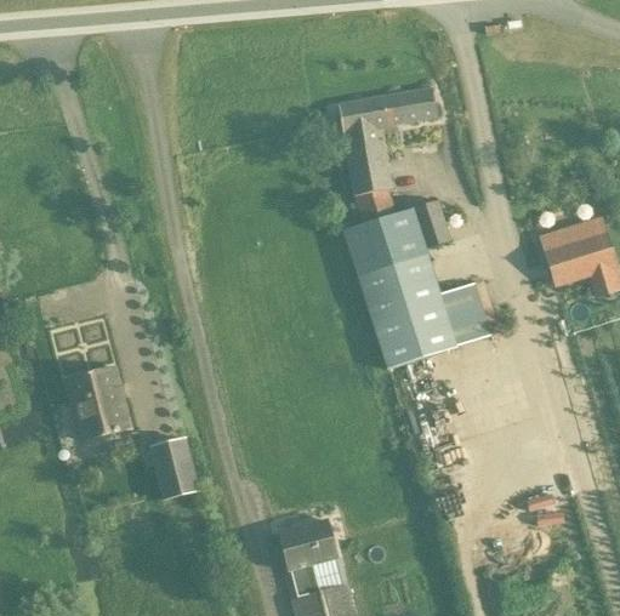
[(385,95),(390,124),(439,115),(434,86),(385,95)]
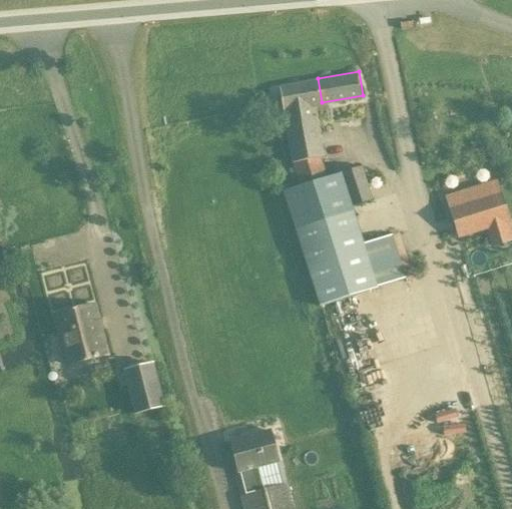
[(325,155),(316,103),(322,102),(318,78),(280,85),(293,160),(294,159),(300,180),(326,171),(321,156),(325,155)]
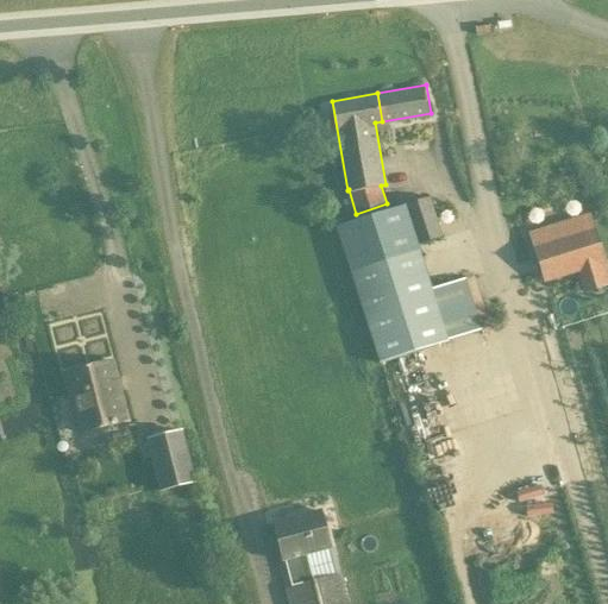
[(443,236),(430,194),(405,201),(405,202),(418,244),(443,236)]
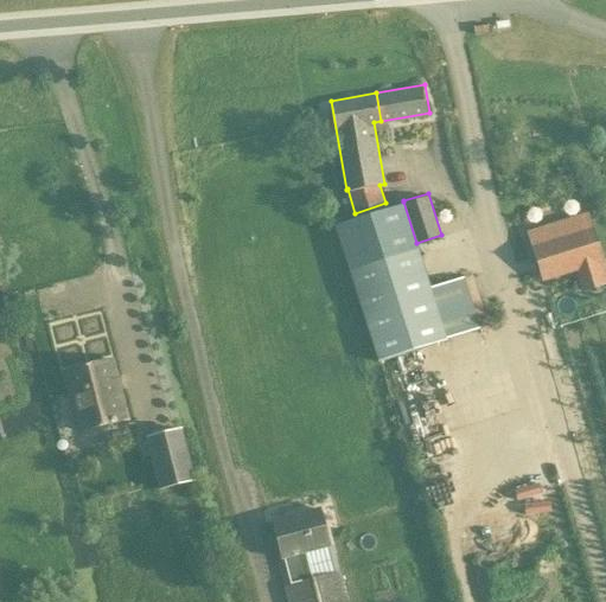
[(380,359),(446,338),(446,337),(431,286),(416,243),(403,202),(336,223),(380,359)]
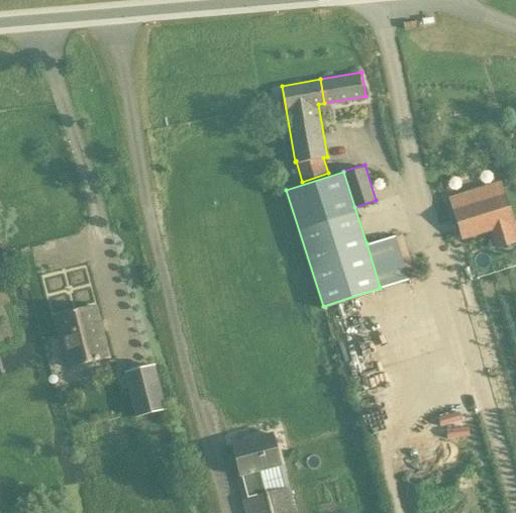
[(507,191),(456,206),(465,232),(494,224),(500,242),(515,237),(515,233),(511,219),(515,218),(507,191)]
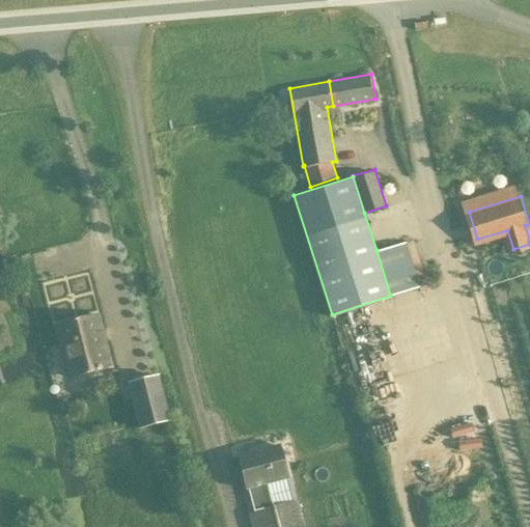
[(378,249),(377,250),(390,295),(419,285),(406,241),(378,249)]
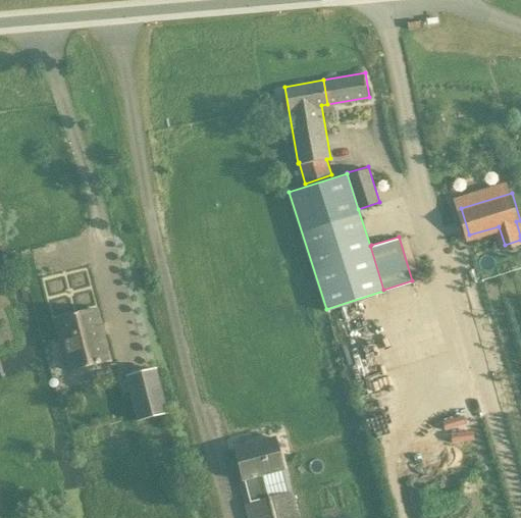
[(69,368),(110,359),(97,307),(57,317),(69,368)]
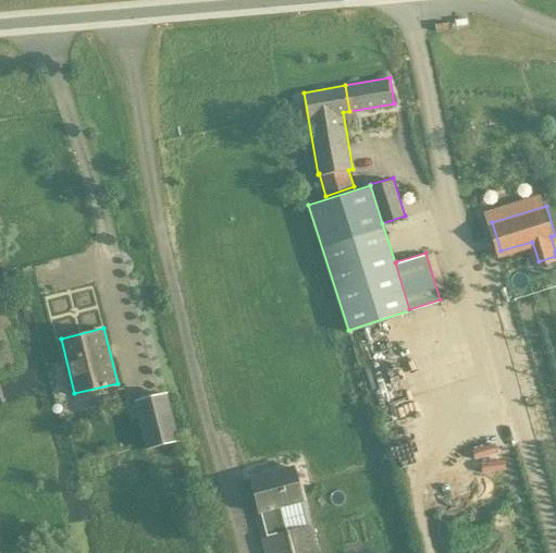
[(147,446),(178,439),(167,393),(135,401),(147,446)]
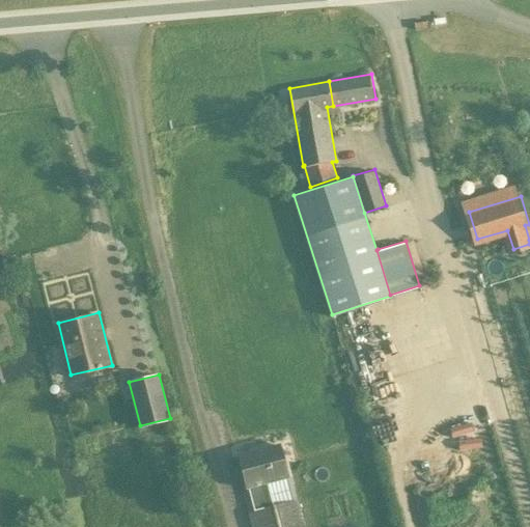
[(281,443),(239,453),(248,488),(250,487),(256,509),(274,505),(269,482),(288,476),(281,443)]
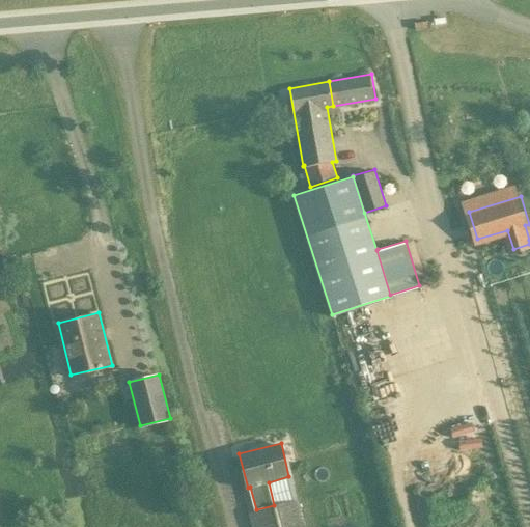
[(256,509),(250,511),(253,526),(306,526),(299,499),(274,505),(256,509)]
